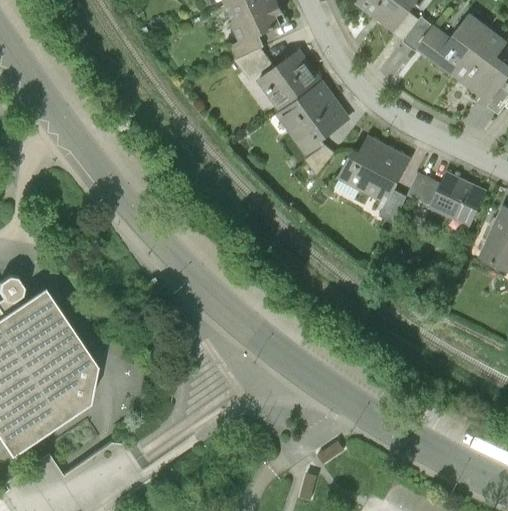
[(280,13),(274,0),(224,0),(220,2),(238,41),(256,33),(277,23),(274,16),(280,13)]
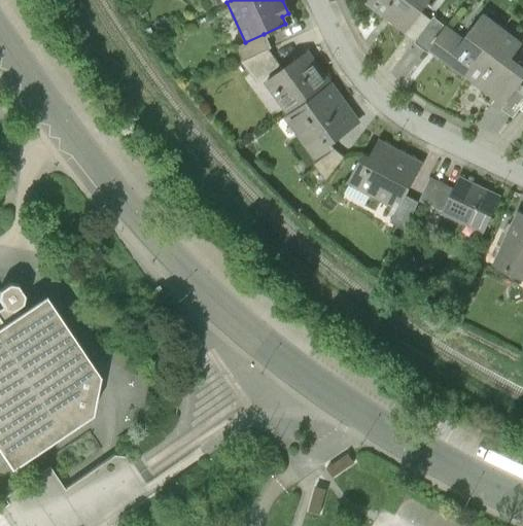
[(365,0),(364,2),(403,31),(418,11),(426,0),(365,0)]
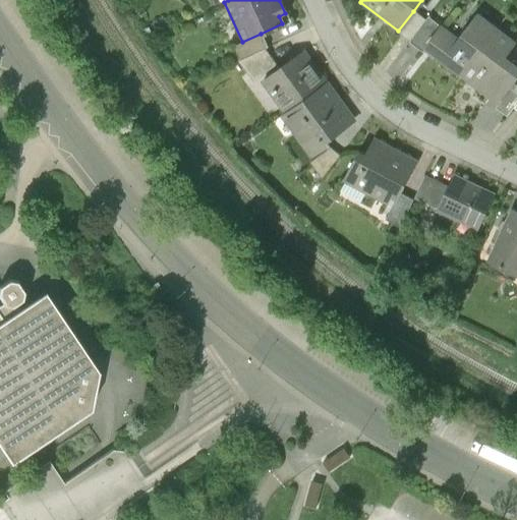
[(398,31),(409,39),(423,19),(413,11),(398,31)]
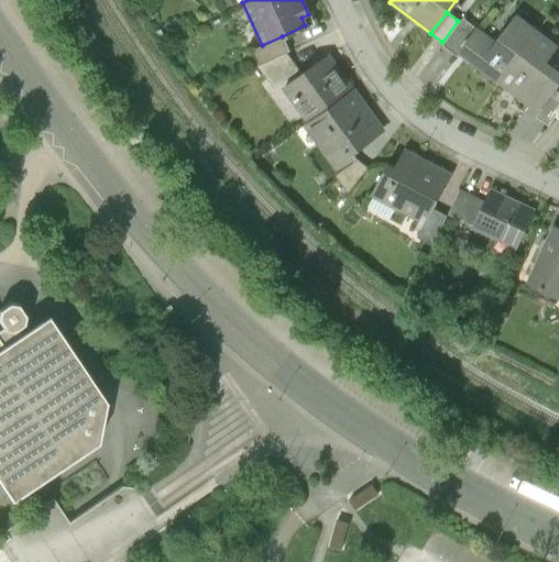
[(455,52),(495,83),(534,32),(513,15),(493,42),(473,28),(455,52)]
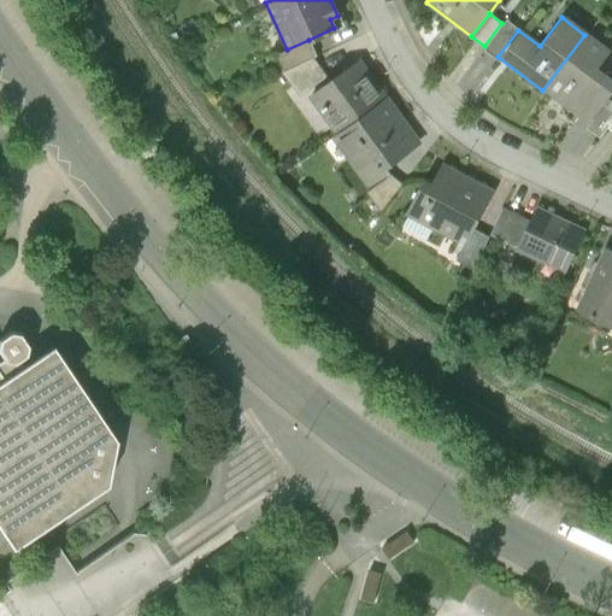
[(505,19),(501,23),(484,46),(498,57),(518,30),(505,19)]
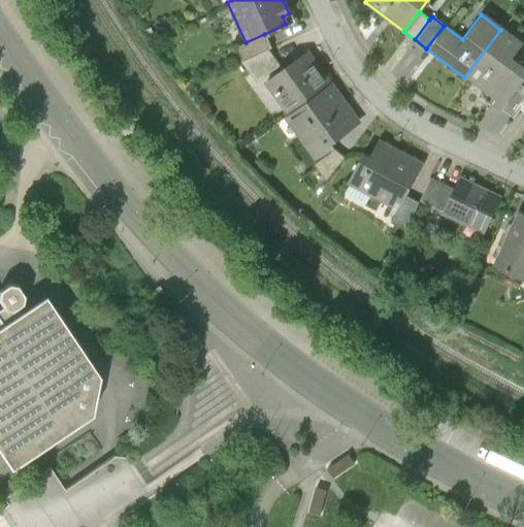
[(521,45),(500,30),(464,77),(494,100),(492,103),(499,108),(519,84),(523,76),(523,69),(511,59),(521,45)]
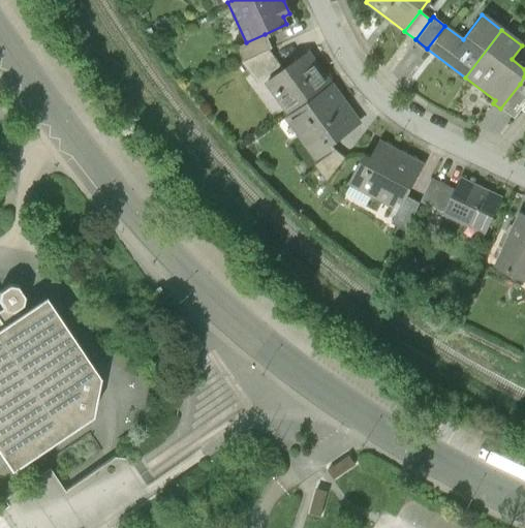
[(246,42),(235,48),(241,62),(268,51),(271,49),(265,34),(246,42)]
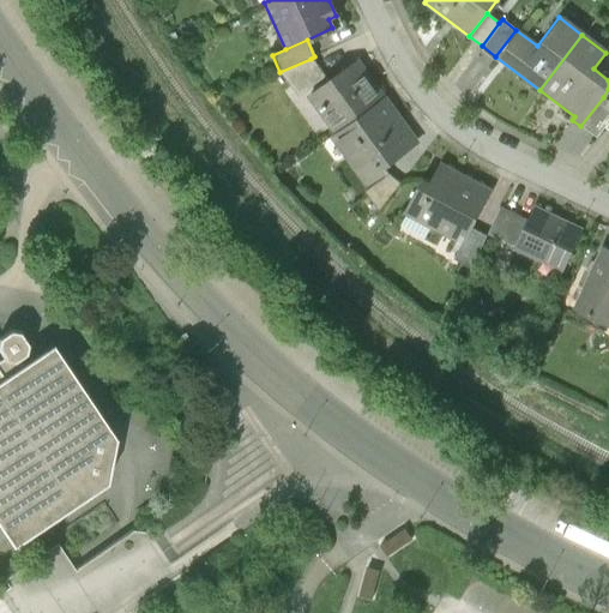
[(326,79),(311,59),(279,72),(300,97),(307,92),(326,79)]
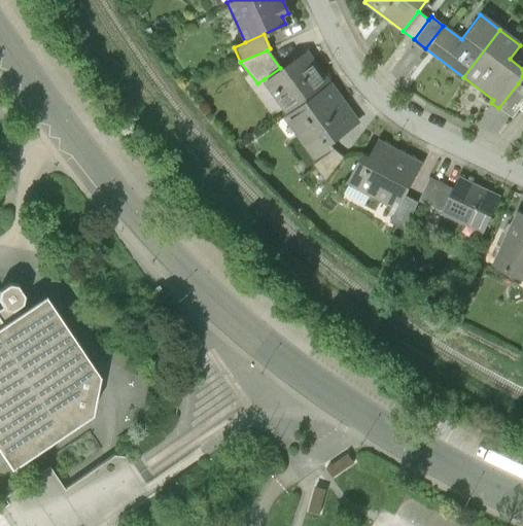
[(264,79),(285,111),(326,82),(305,50),(280,68),(264,79)]
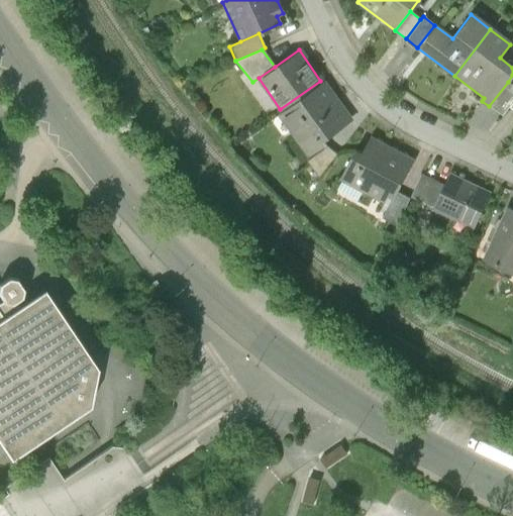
[(346,118),(320,81),(280,109),(306,146),(320,137),(346,118)]
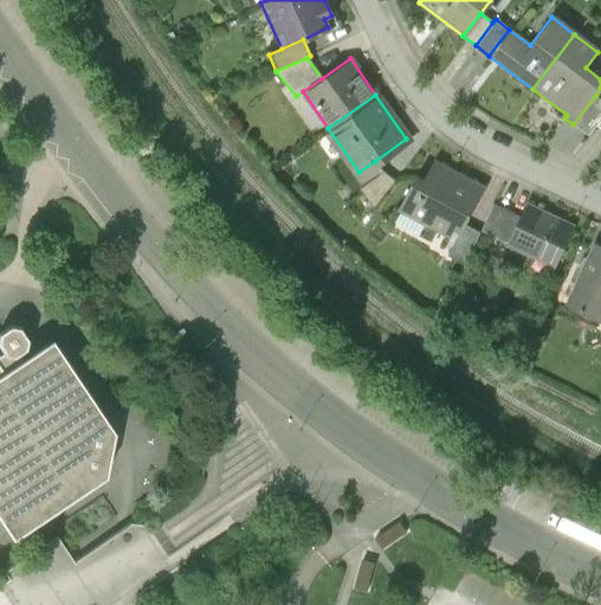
[(587,135),(595,124),(600,116),(600,100),(595,96),(573,124),(587,135)]
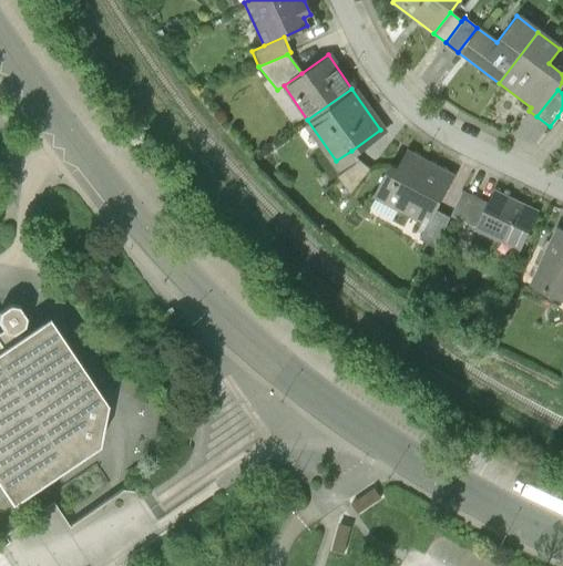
[(386,165),(370,195),(418,219),(421,213),(427,216),(430,209),(449,173),(402,150),(393,168),(386,165)]
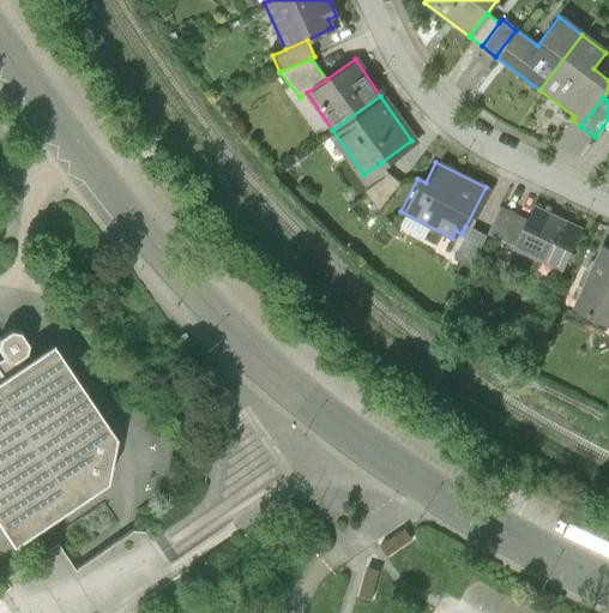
[(389,175),(380,163),(363,174),(357,179),(366,191),(389,175)]
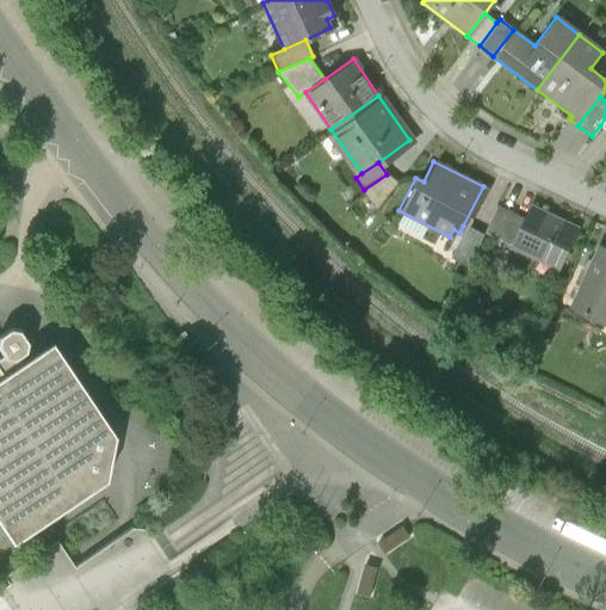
[(399,183),(387,174),(364,190),(378,209),(399,183)]
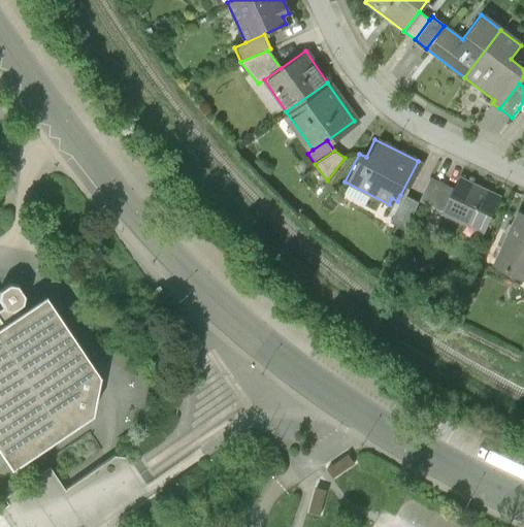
[(418,201),(441,211),(452,189),(428,177),(418,201)]
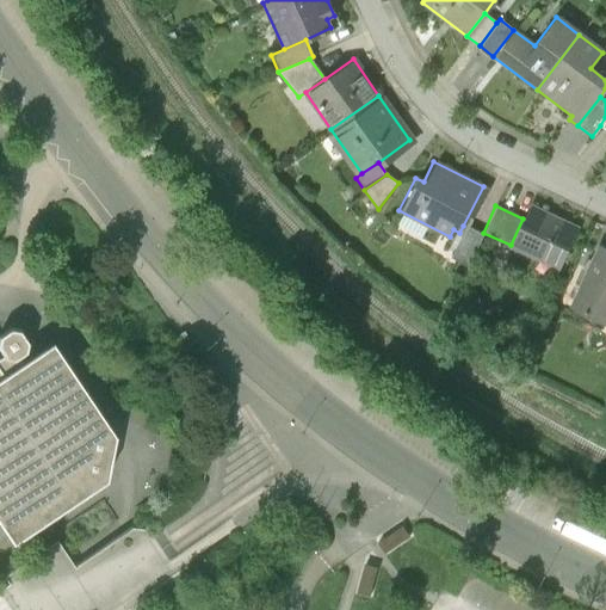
[(523,219),(511,245),(557,266),(575,227),(529,205),(523,219)]
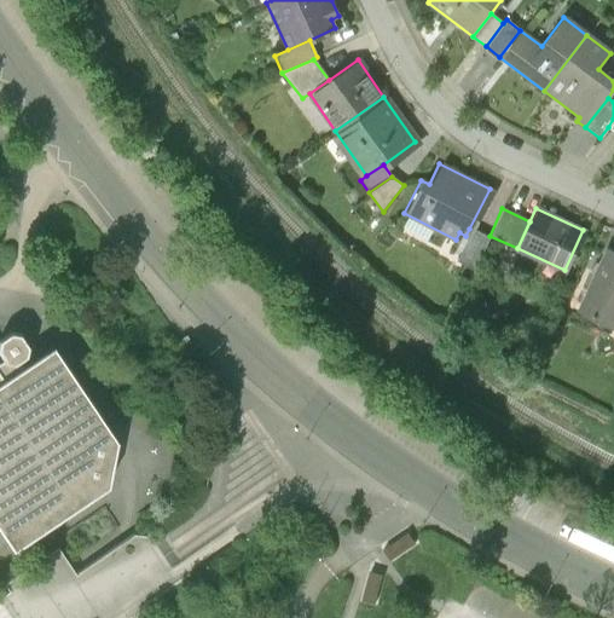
[(469,229),(465,236),(455,259),(473,267),(487,238),(469,229)]
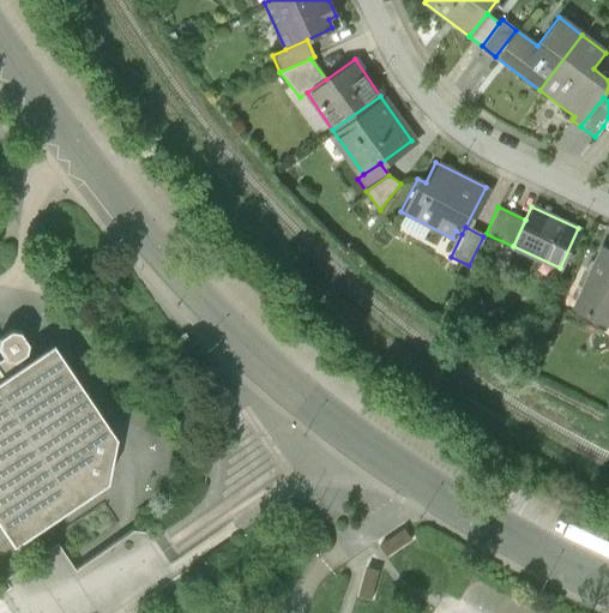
[(608,252),(601,248),(574,307),(608,323),(608,252)]
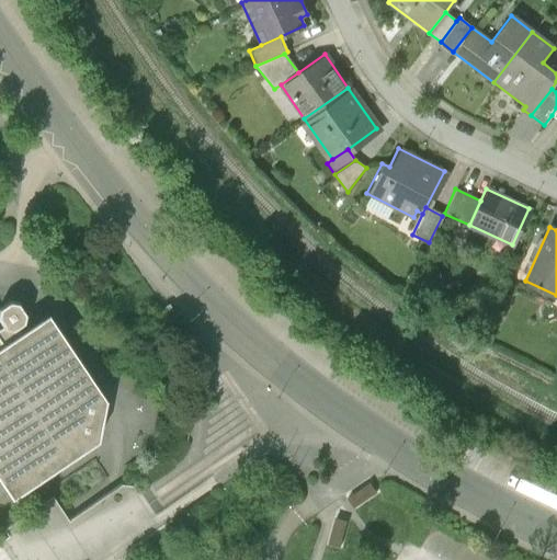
[(0,479),(15,503),(29,494),(106,440),(110,402),(52,317),(9,341),(0,347),(0,479)]
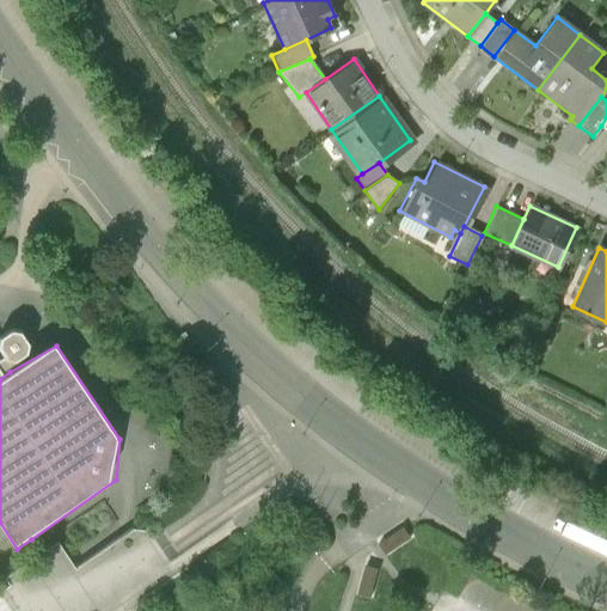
[(0,379),(10,372),(0,359),(0,379)]
